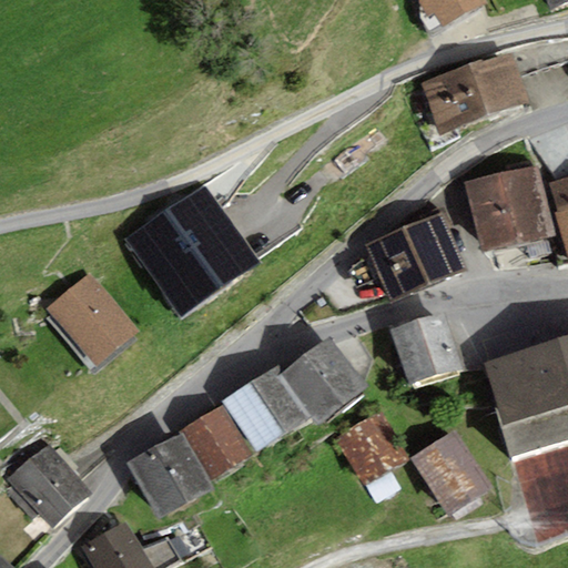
[(488,6),(485,0),(418,0),(421,20),(432,38),(488,6)]
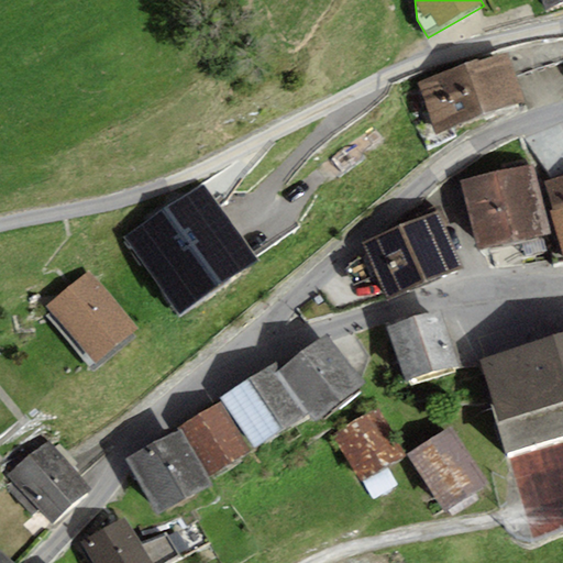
[(562,3),(562,0),(543,0),(548,10),(562,3)]
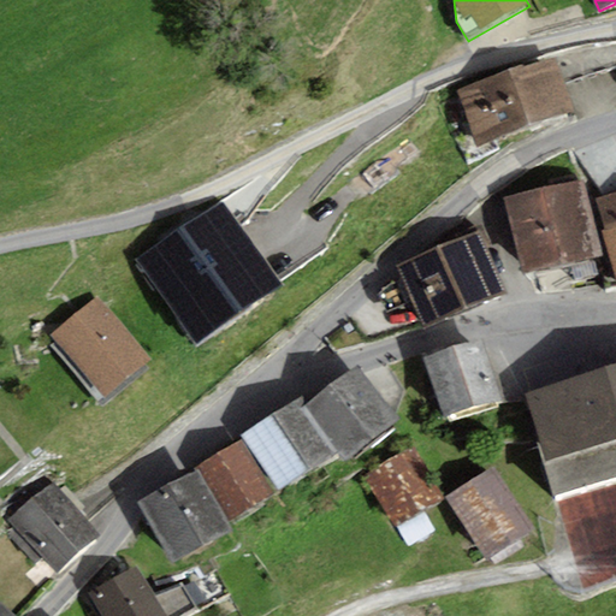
[(456,92),(477,147),(575,110),(555,55),(456,92)]
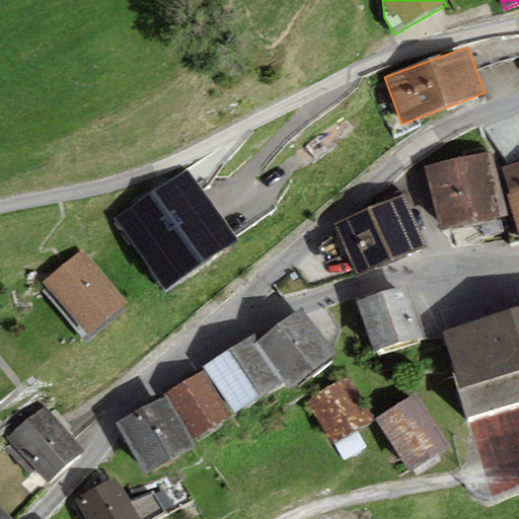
[(506,215),(491,152),(425,168),(439,231),(506,215)]
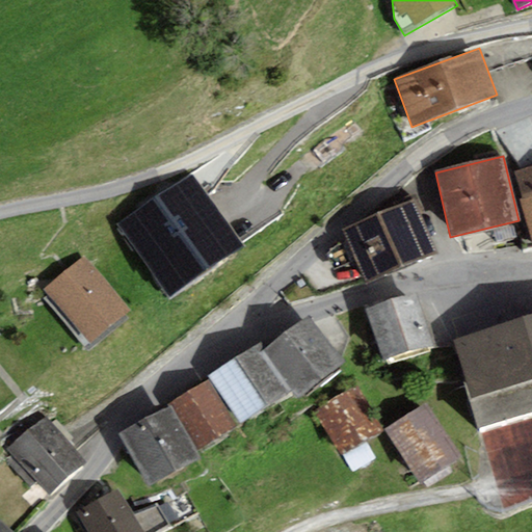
[(531,166),(516,171),(524,200),(520,202),(531,244),(531,166)]
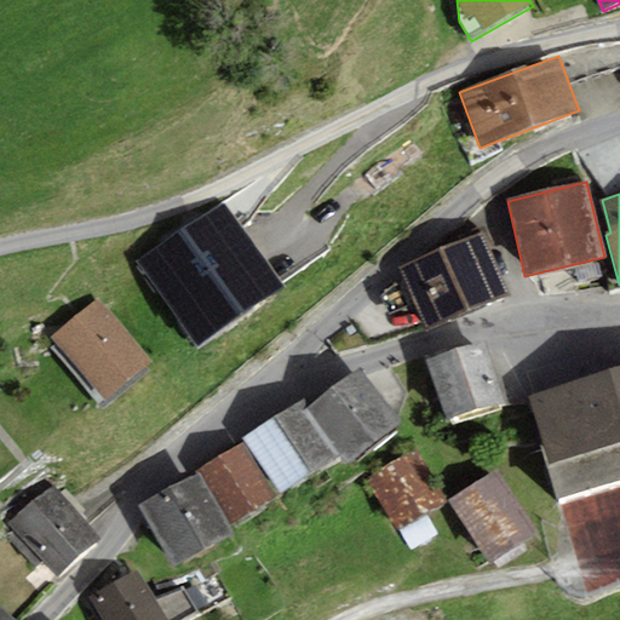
[(199,350),(285,288),(222,201),(136,263),(199,350)]
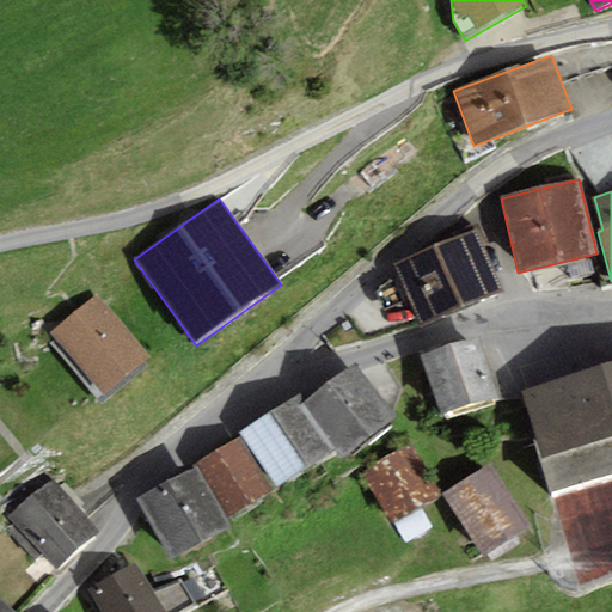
[(423,328),(505,292),(476,228),(395,264),(423,328)]
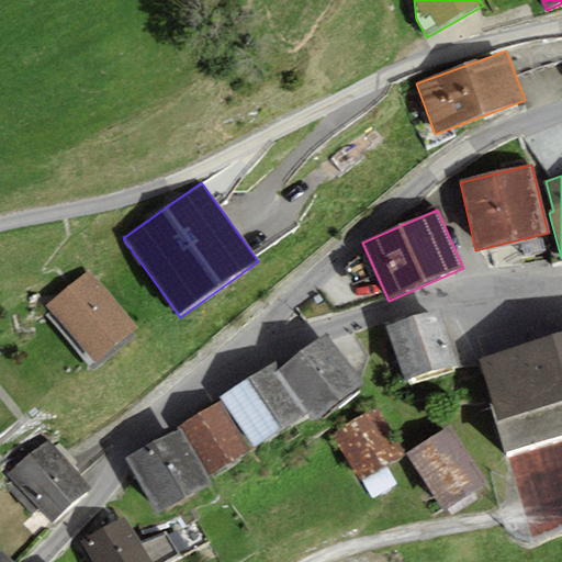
[(138,328),(88,270),(46,306),(97,364),(138,328)]
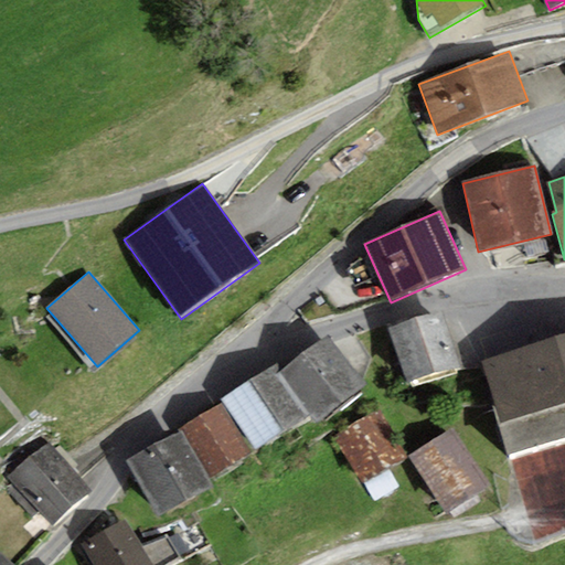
[(460,368),(440,310),(390,329),(408,385),(460,368)]
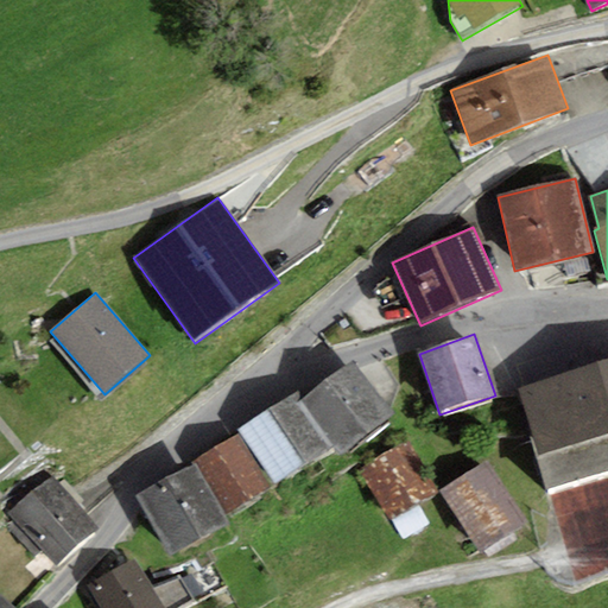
[(607,361),(519,388),(534,438),(531,441),(545,489),(607,472),(607,361)]
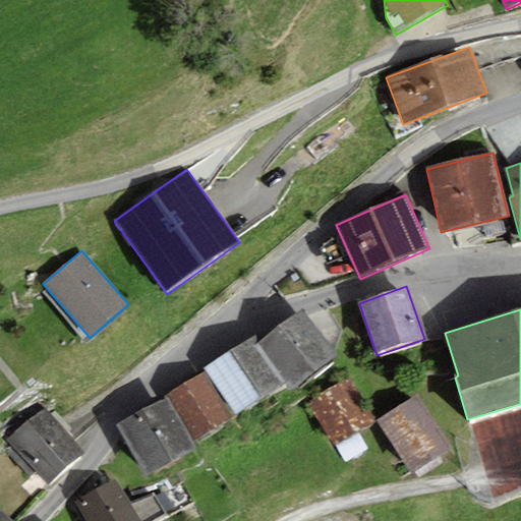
[(337,353),(300,310),(257,343),(290,381),(296,388),(337,353)]
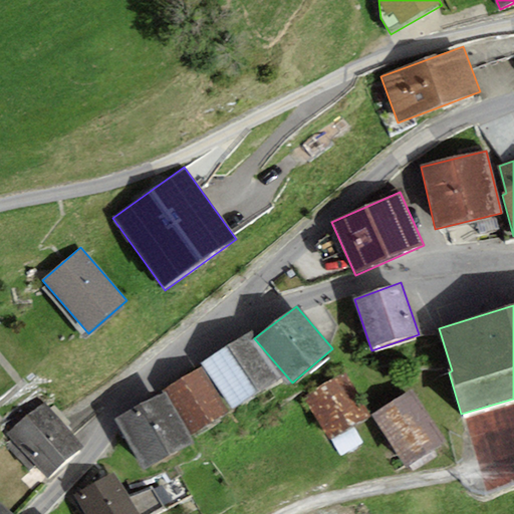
[(286,375),(254,338),(250,331),(202,364),(233,408),(286,375)]
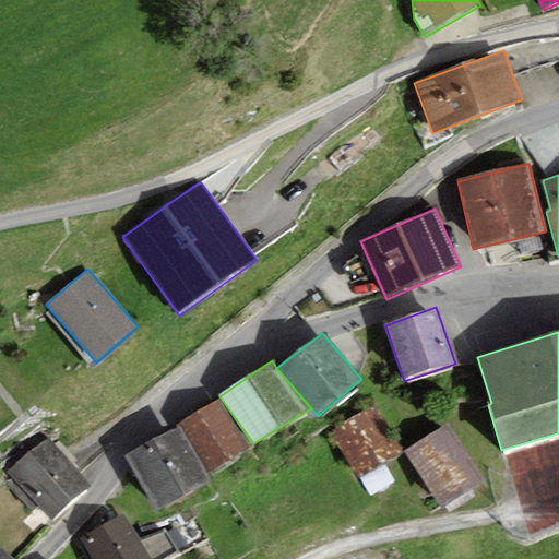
[(177,424),(179,427),(205,474),(249,448),(217,401),(177,424)]
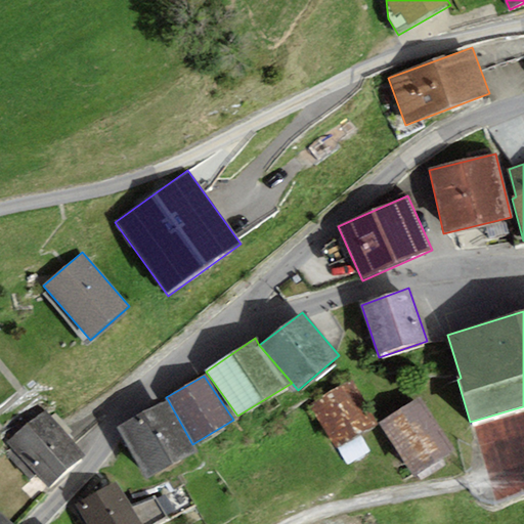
[(376,428),(350,382),(311,403),(338,449),(376,428)]
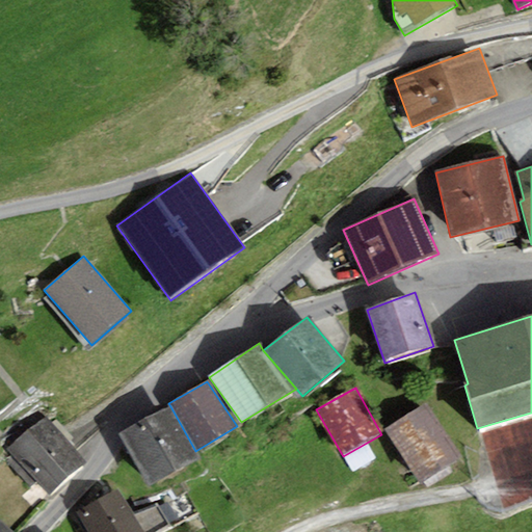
[(461,456),(424,404),(386,431),(423,483),(461,456)]
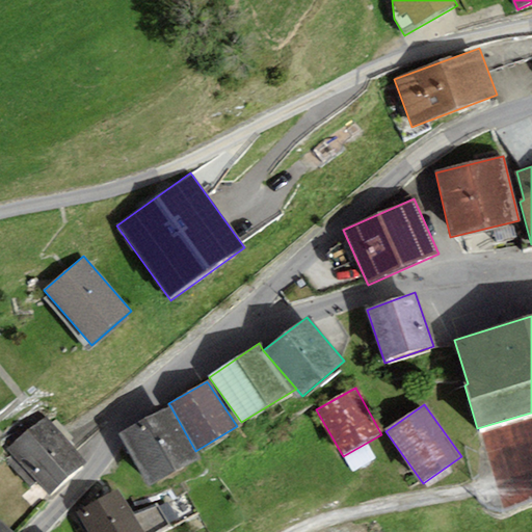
[(195,451),(170,406),(118,434),(148,488),(200,460),(195,451)]
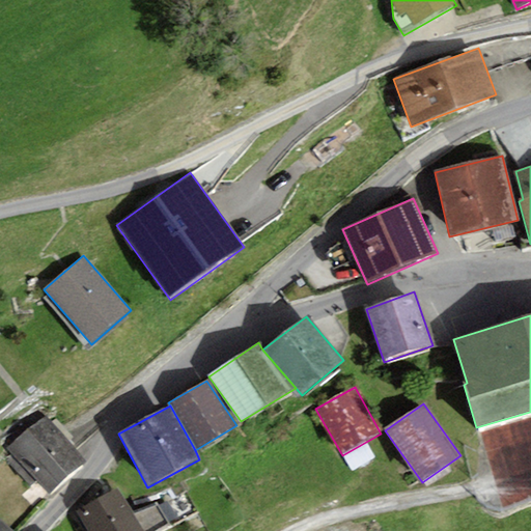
[(50,495),(85,462),(44,416),(8,449),(14,455),(7,462),(29,486),(36,480),(50,495)]
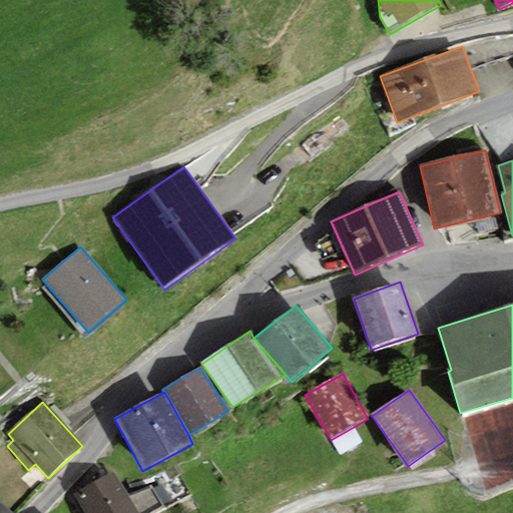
[(128,498),(111,472),(73,497),(84,512),(153,512),(163,507),(151,488),(128,498)]
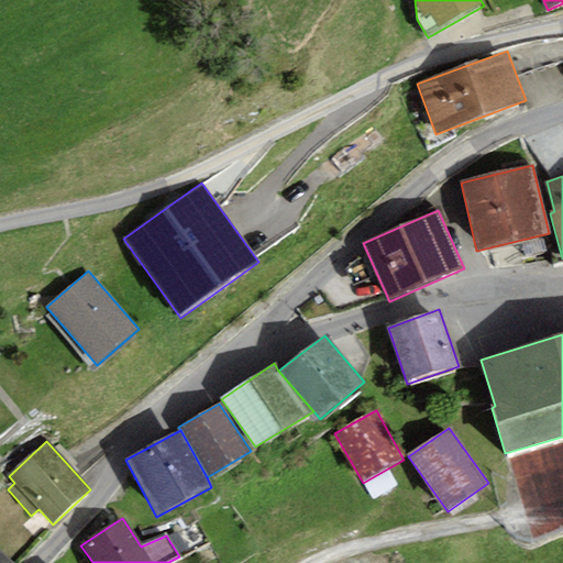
[(0,562),(14,562),(0,550),(0,562)]
